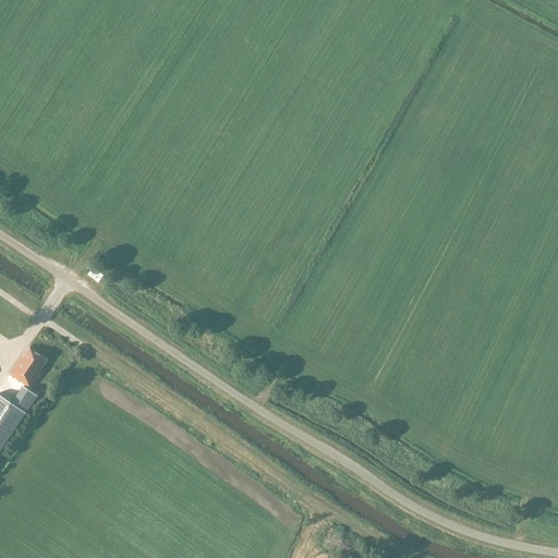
[(70,240),(65,246),(69,249),(64,255),(75,263),(85,250),(70,240)]
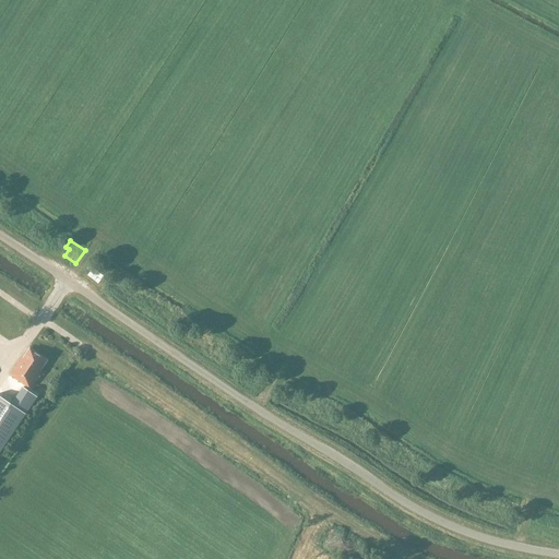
[(104,284),(90,264),(84,269),(99,287),(104,284)]
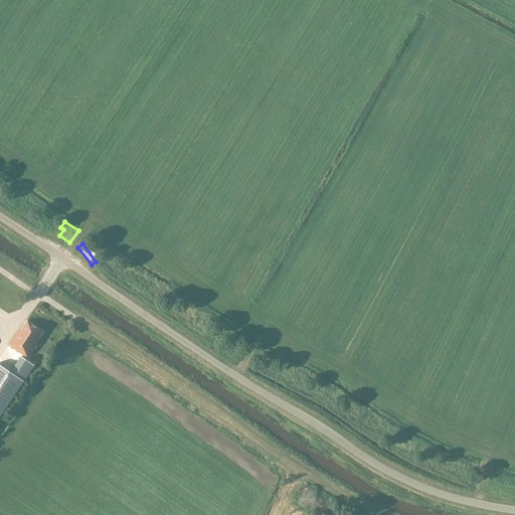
[(8,345),(26,358),(37,342),(36,341),(42,332),(27,321),(20,331),(19,330),(8,345)]
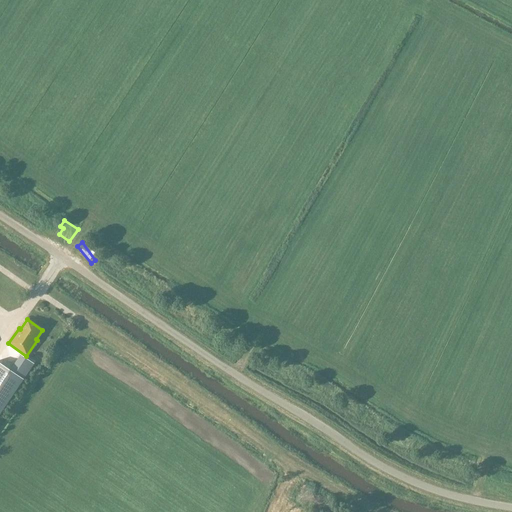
[(0,413),(23,379),(0,363),(0,413)]
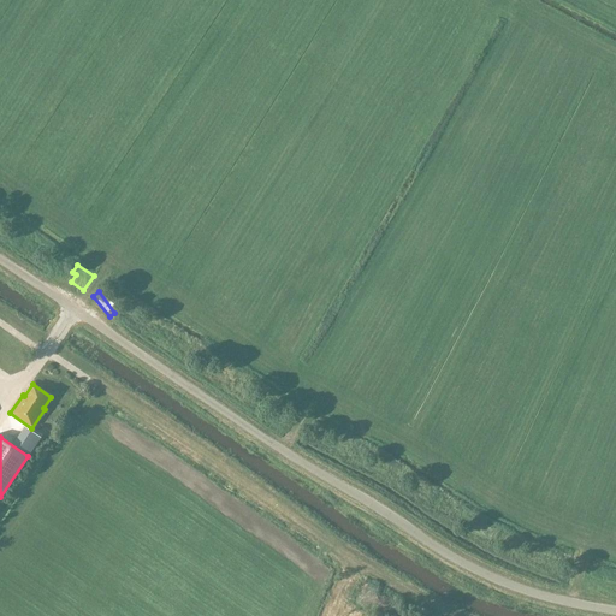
[(597,591),(609,592),(610,581),(598,580),(597,591)]
